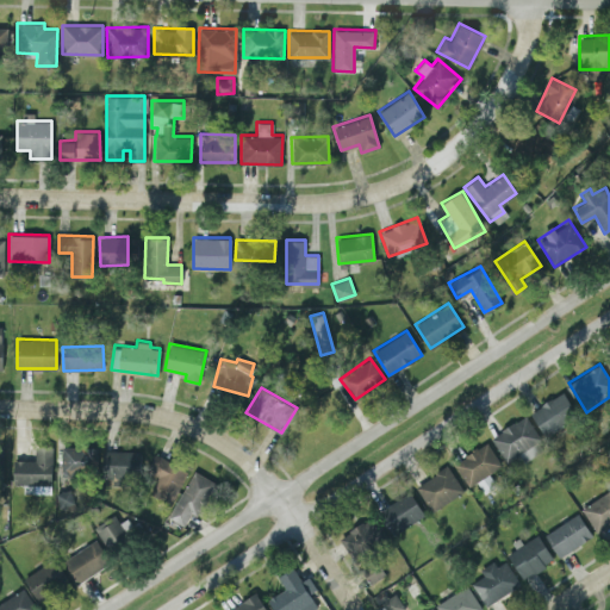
[(529,411),(545,435),(577,415),(562,391),(529,411)]
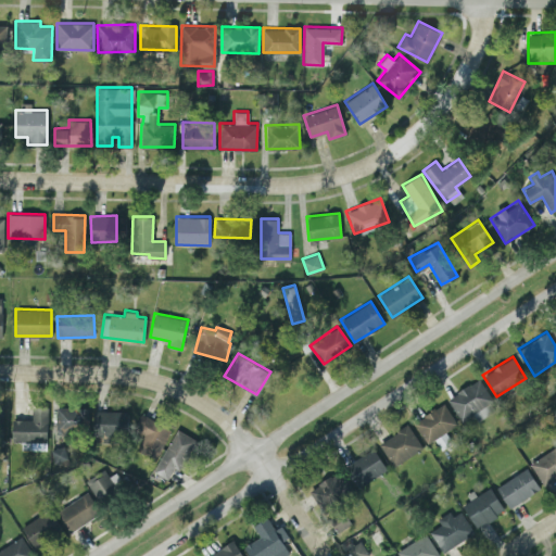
[(476,416),(495,405),(480,378),(447,396),(460,420),(474,413),(476,416)]
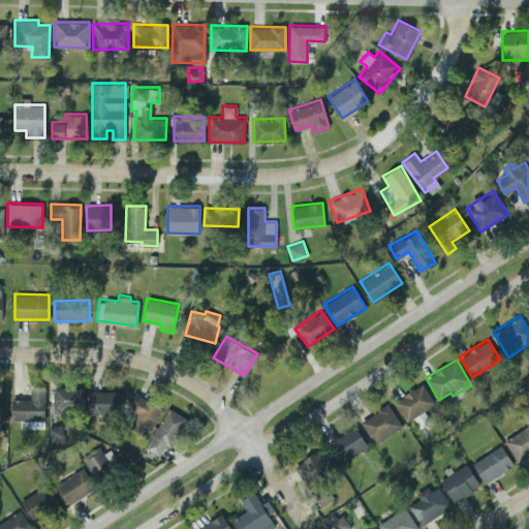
[(406,422),(414,416),(418,425),(428,418),(423,409),(434,403),(422,382),(393,400),(406,422)]
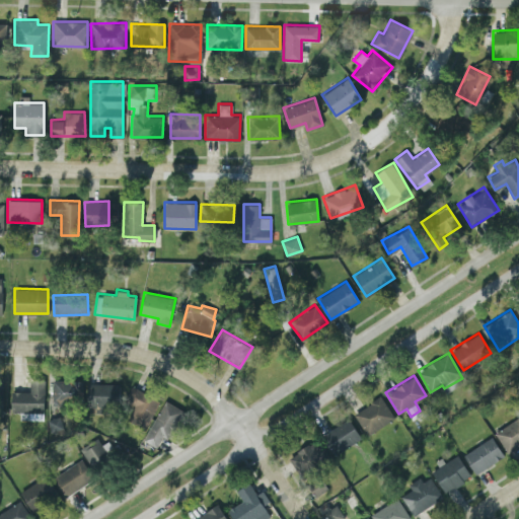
[(80,380),(52,379),(52,401),(80,402),(80,380)]
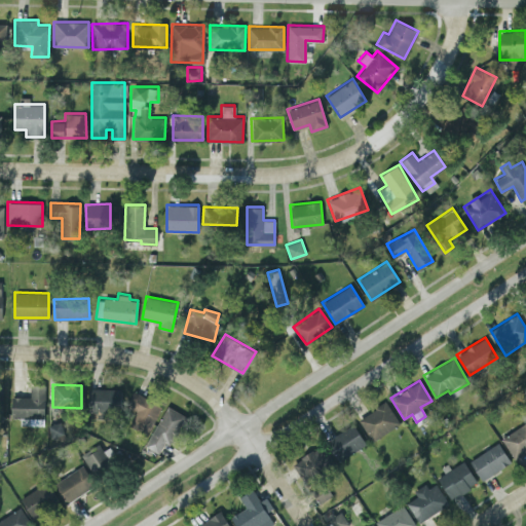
[(11,396),(10,421),(44,421),(44,385),(30,385),(30,396),(11,396)]
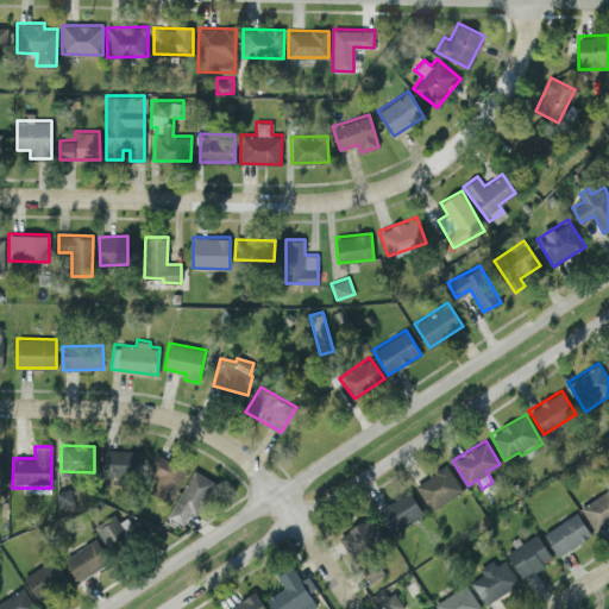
[(137,450),(104,449),(102,475),(137,475),(137,450)]
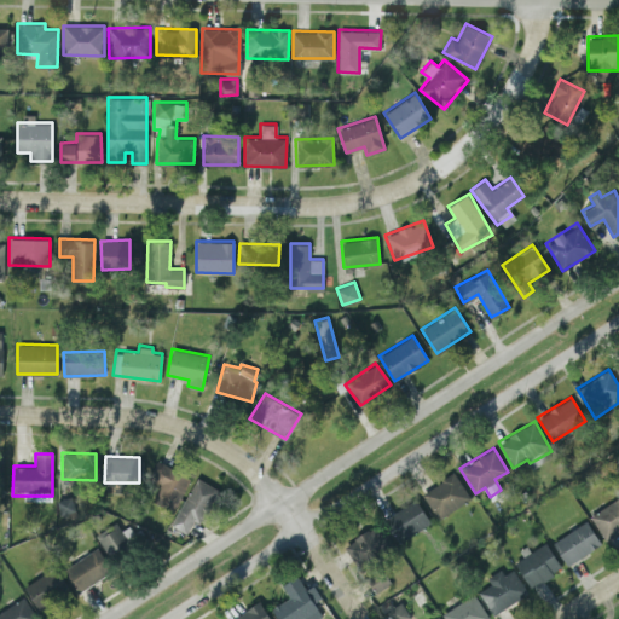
[(149,478),(160,482),(151,499),(173,510),(190,475),(157,460),(149,478)]
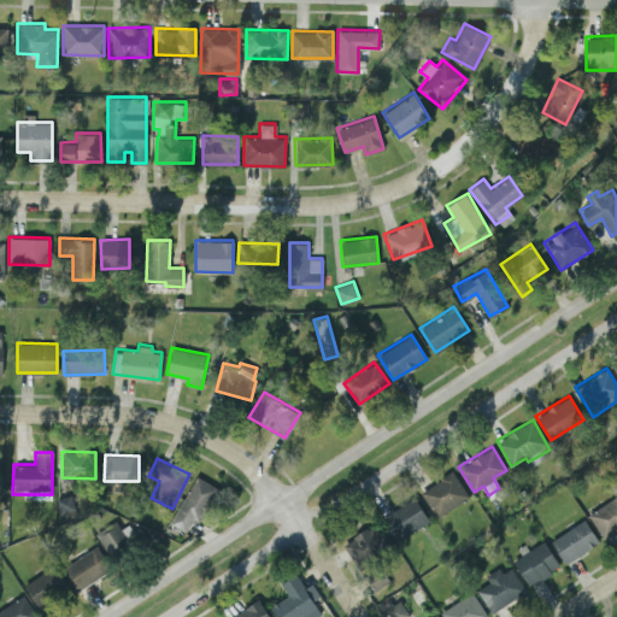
[(435,515),(468,497),(453,470),(421,488),(435,515)]
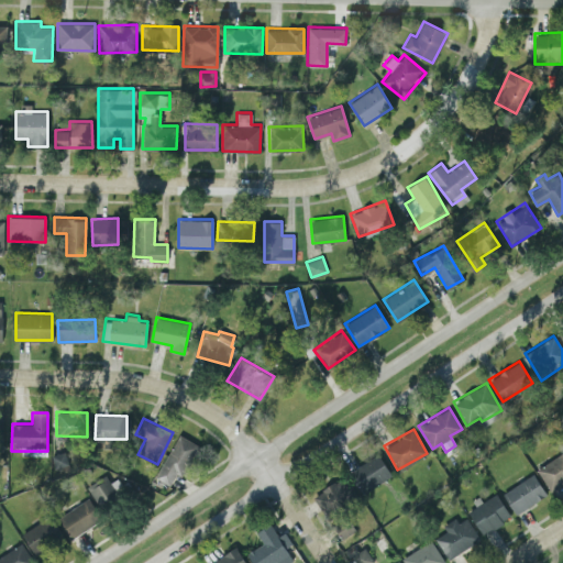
[(176,472),(183,475),(199,444),(178,433),(155,476),(169,484),(176,472)]
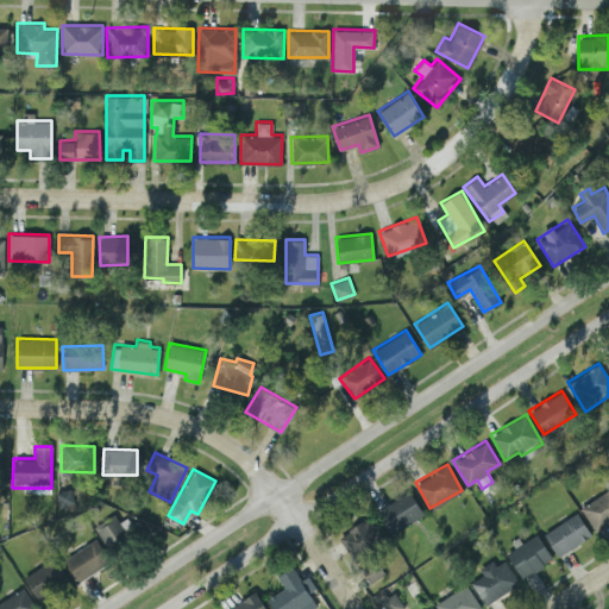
[(60,506),(74,501),(69,487),(55,491),(60,506)]
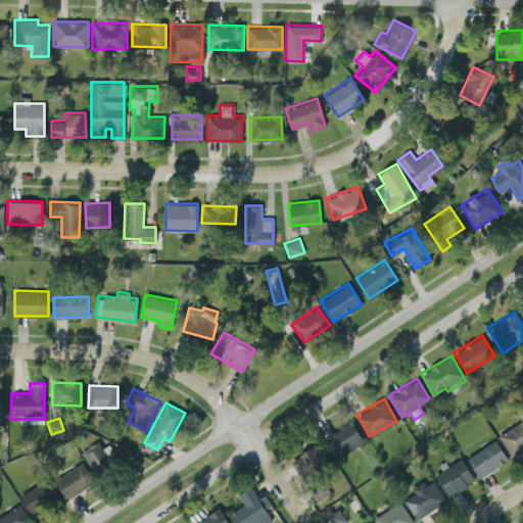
[(522,448),(522,418),(498,435),(512,456),(522,448)]
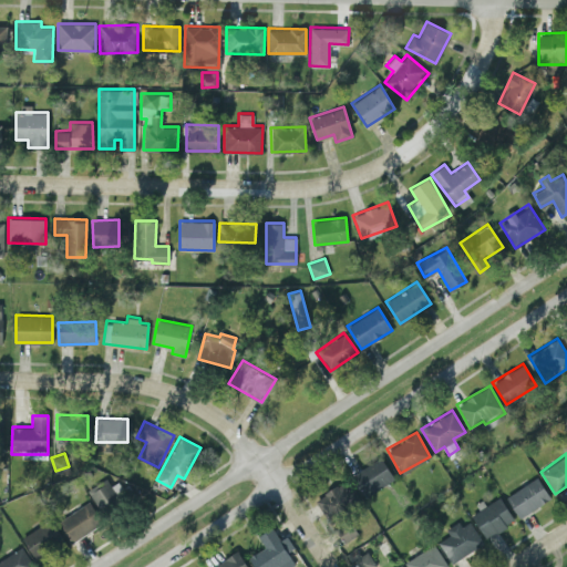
[(352,472),(362,495),(394,481),(383,457),(352,472)]
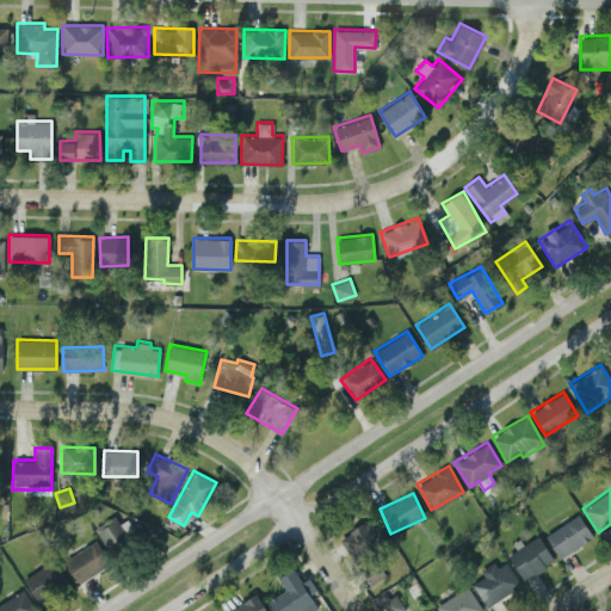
[(557,556),(593,538),(581,514),(545,531),(557,556)]
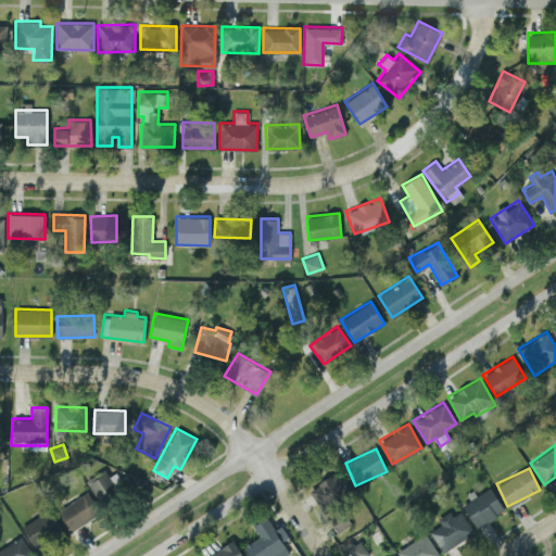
[(115,472),(108,476),(104,469),(87,479),(98,501),(123,488),(115,472)]
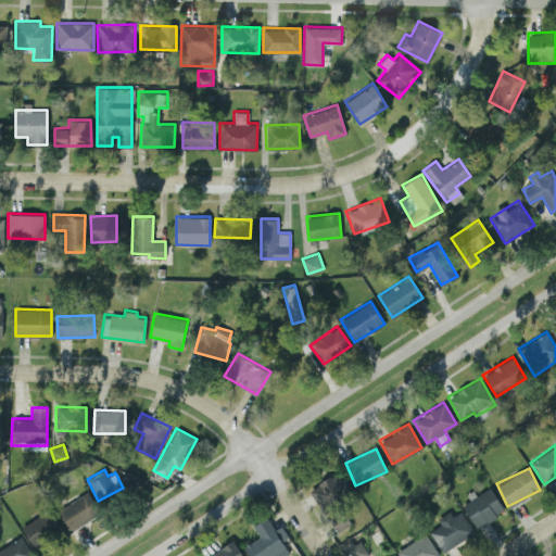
[(320,509),(351,494),(339,471),(310,487),(320,509)]
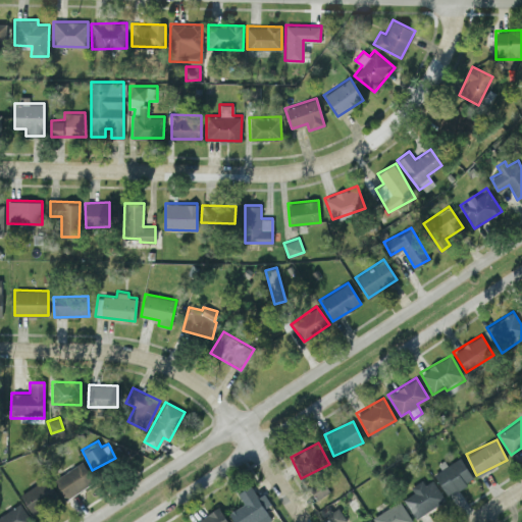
[(446,493),(473,480),(462,457),(433,471),(446,493)]
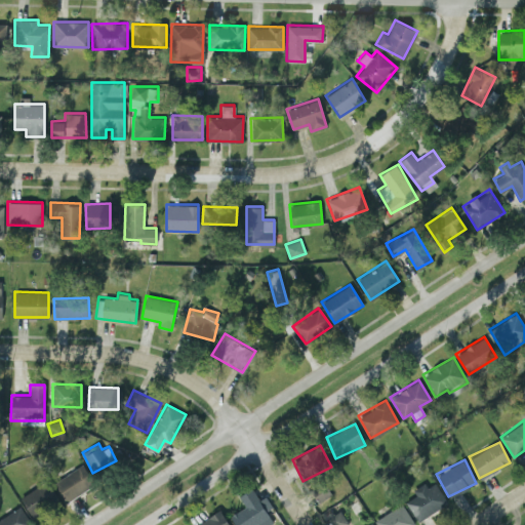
[(66,501),(94,483),(82,463),(53,482),(66,501)]
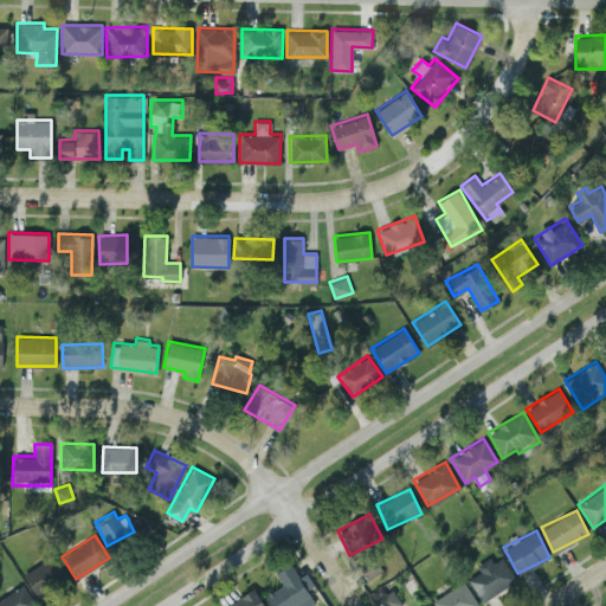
[(23,573),(39,599),(69,581),(53,554),(23,573)]
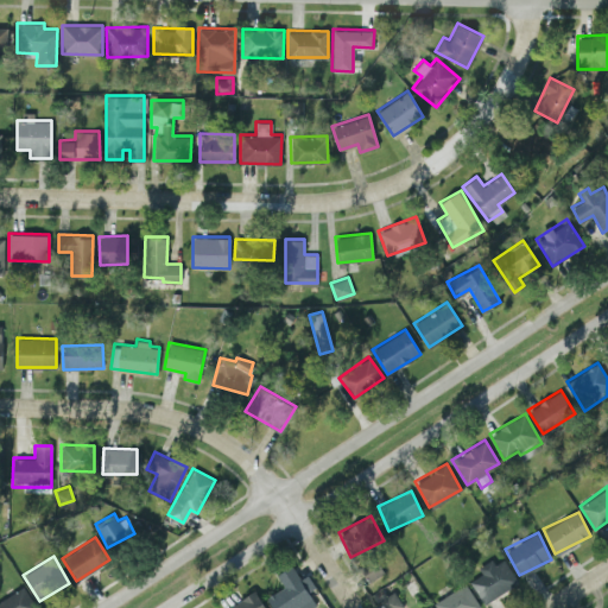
[(518,581),(502,558),(494,563),(491,558),(477,568),(481,572),(469,581),(483,603),(518,581)]
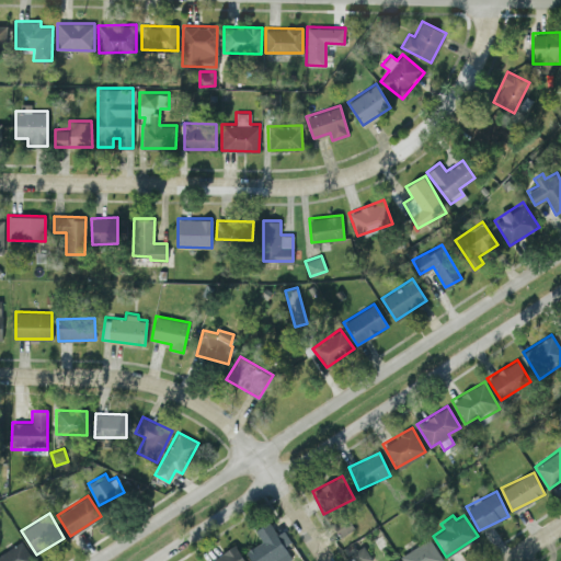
[(276,534),(270,521),(255,529),(262,540),(245,550),(252,560),(273,560),(275,560),(285,560),(292,558),(284,545),(290,541),(283,529),(276,534)]
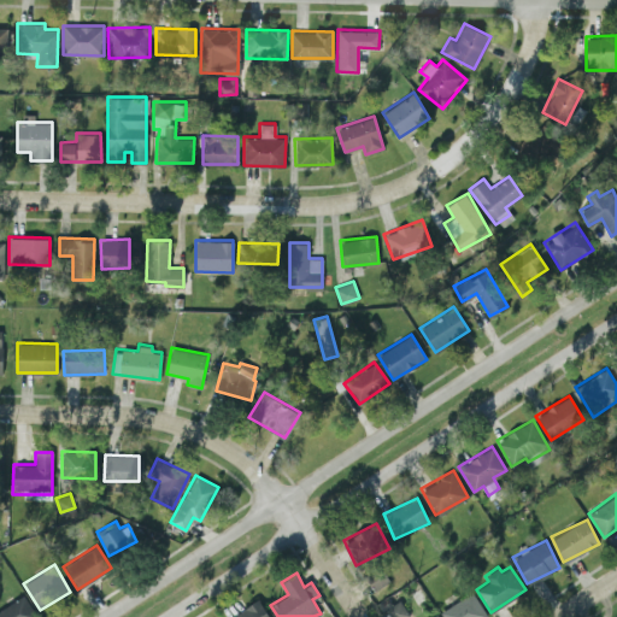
[(486,616),(488,616),(472,591),(440,610),(444,616),(486,616)]
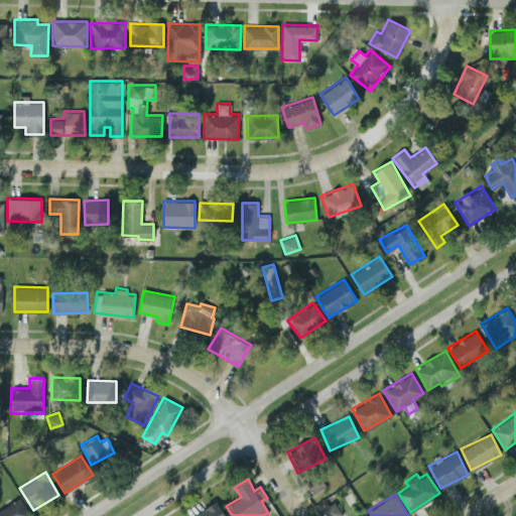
[(29,515),(21,498),(0,508),(0,515),(29,515)]
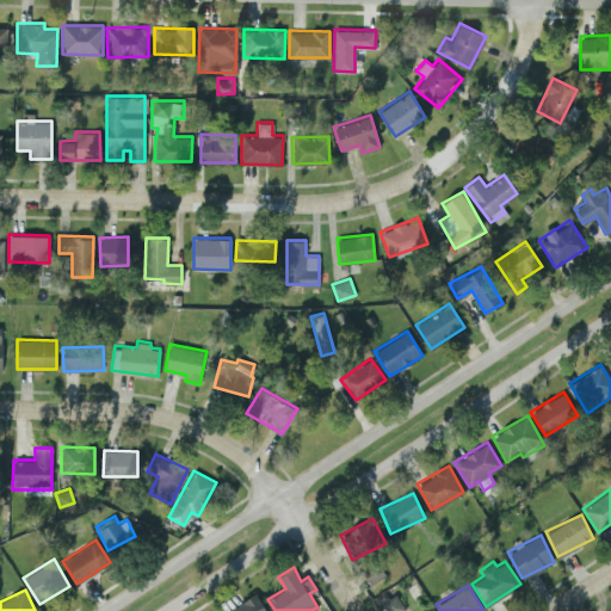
[(227,610),(266,610),(257,593),(227,610)]
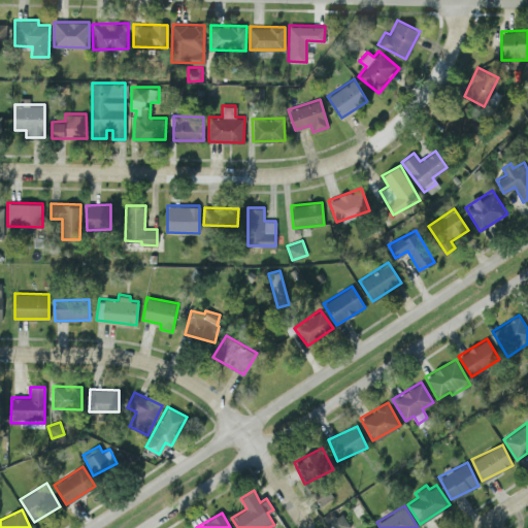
[(335,527),(345,527),(350,525),(341,513),(330,520),(335,527)]
